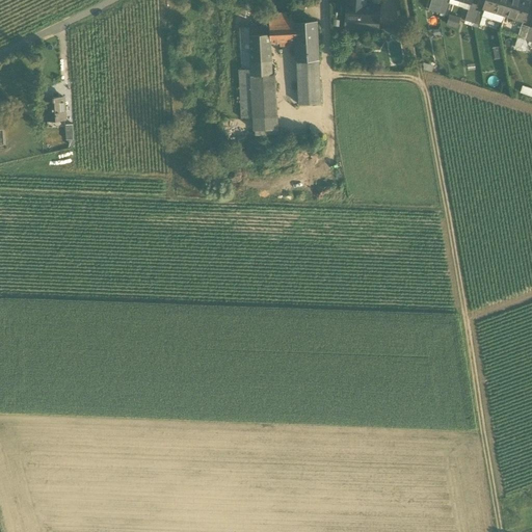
[(450,0),(430,0),(428,9),(439,12),(446,15),(450,4),(451,0),(450,0)]
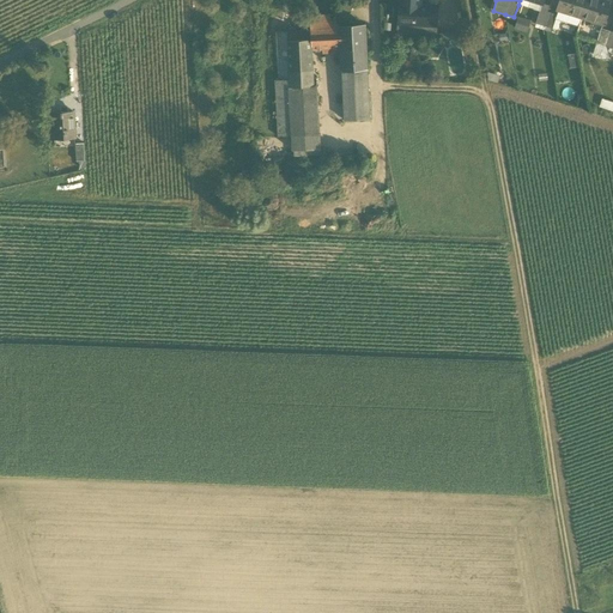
[(542,4),(532,0),(519,0),(520,0),(519,5),(540,11),(542,4)]
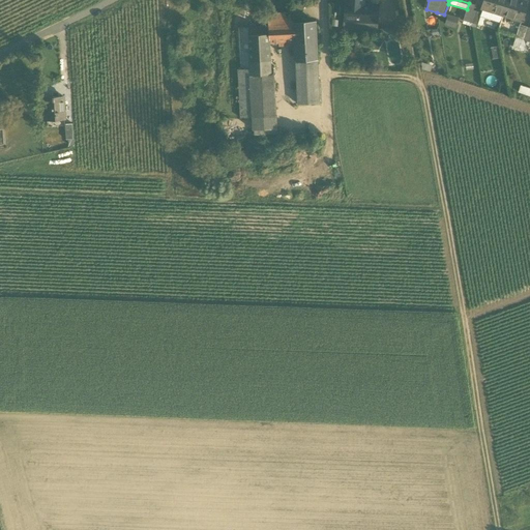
[(482,8),(503,15),(507,0),(482,0),(480,8),(482,8)]
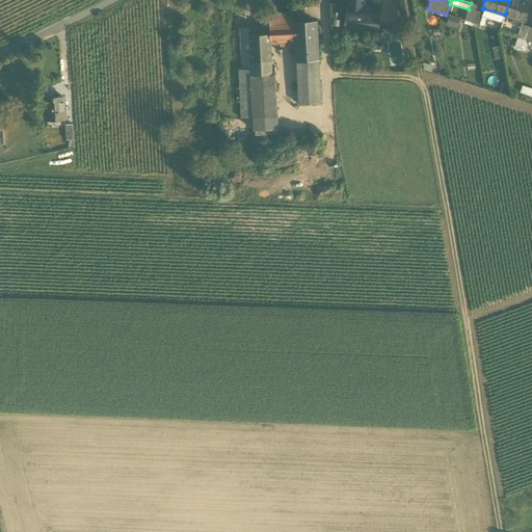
[(509,0),(505,15),(525,21),(530,3),(519,0),(509,0)]
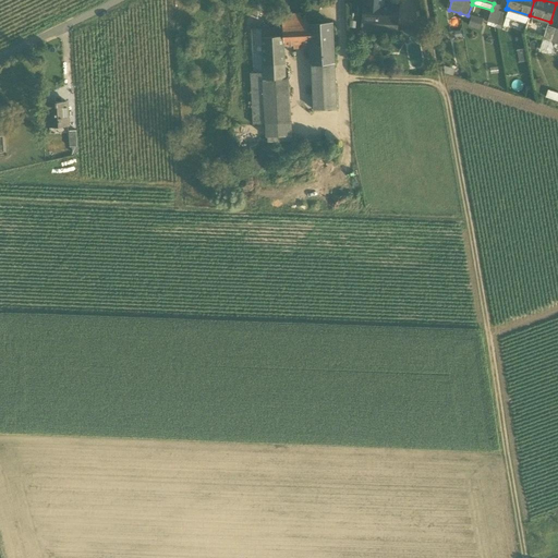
[(364,3),(362,27),(378,27),(378,31),(397,33),(399,5),(383,4),(364,3)]
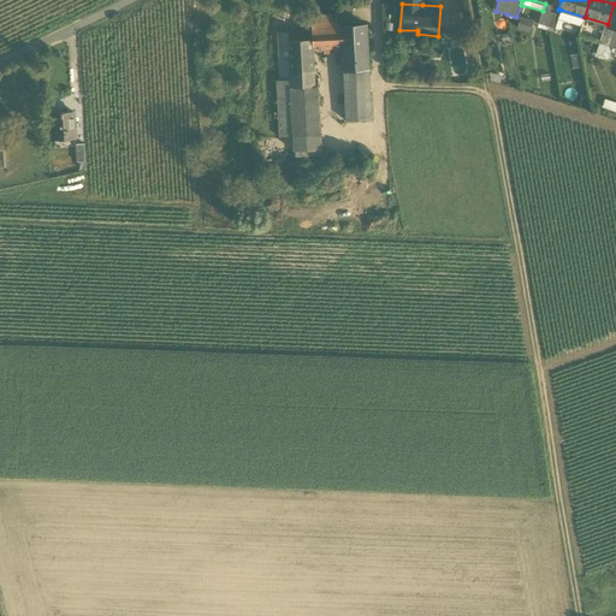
[(539,24),(546,25),(552,5),(545,4),(543,11),(539,24)]
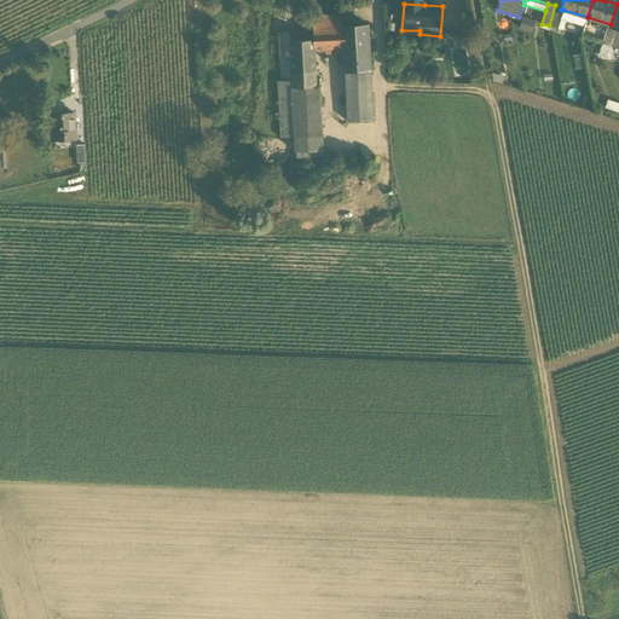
[(563,10),(562,15),(561,19),(584,27),(588,17),(563,10)]
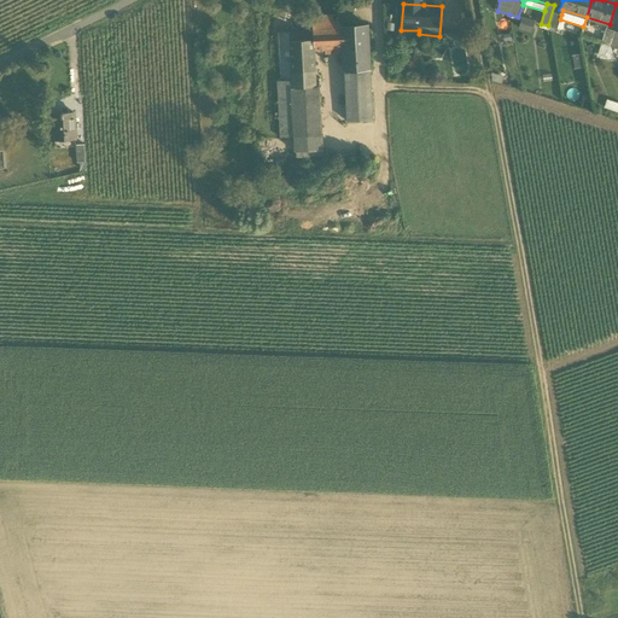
[(552,12),(548,25),(557,29),(560,19),(561,15),(552,12)]
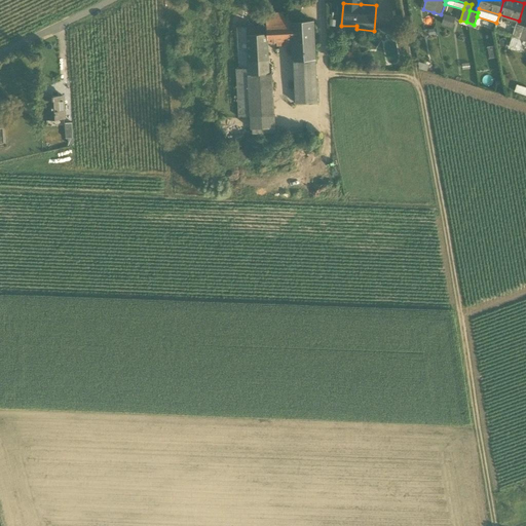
[(266,13),(267,26),(290,25),(290,12),(266,13)]
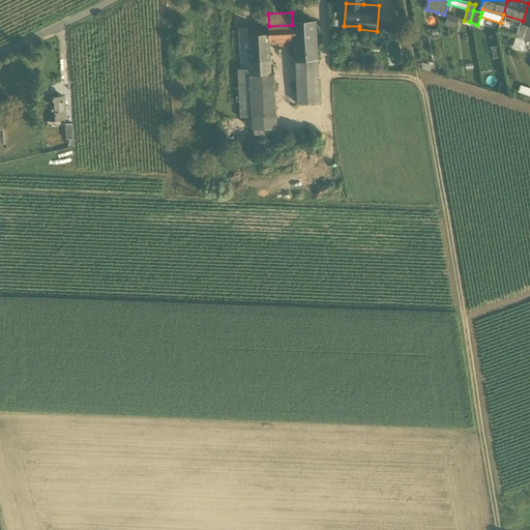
[(459,18),(447,13),(444,25),(455,28),(459,18)]
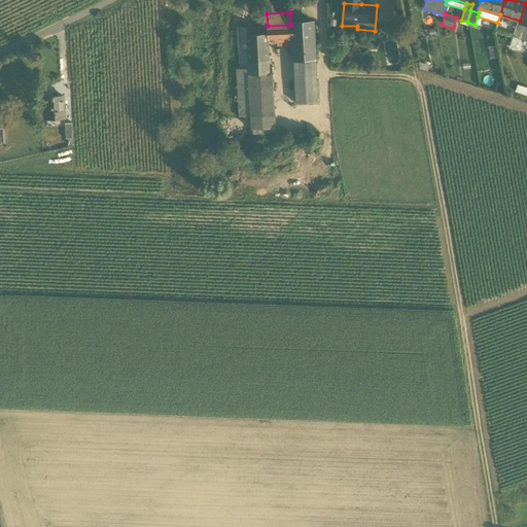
[(293,44),(294,60),(315,59),(313,21),(299,22),(299,24),(292,24),(293,44)]
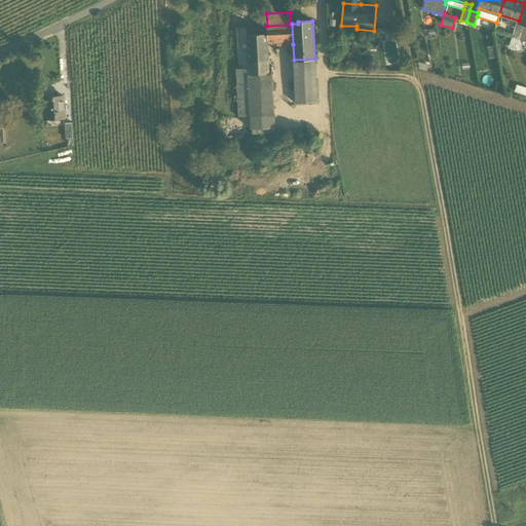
[(276,42),(277,44),(293,44),(292,24),(290,25),(267,26),(267,34),(268,34),(268,42),(276,42)]
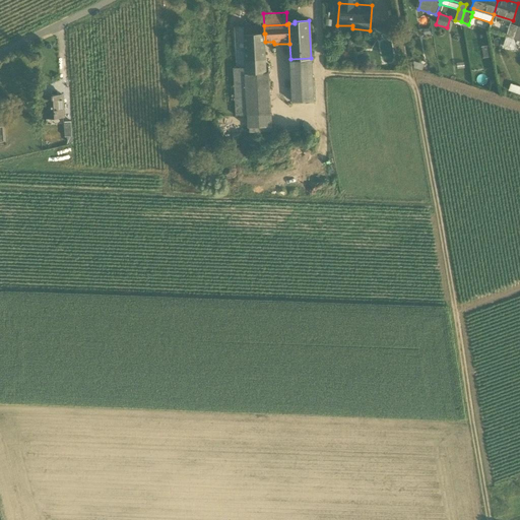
[(506,37),(514,39),(517,27),(510,24),(506,37)]
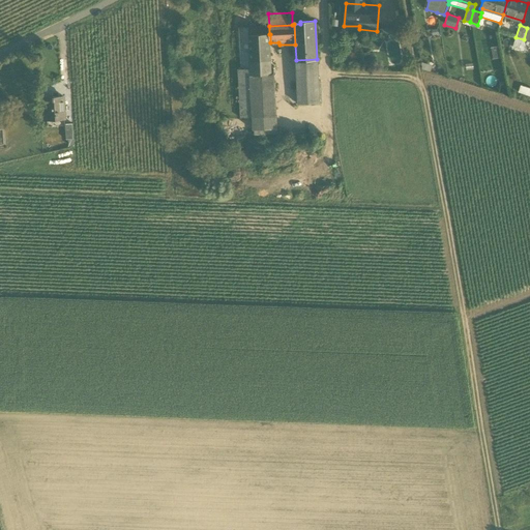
[(247,27),(247,35),(269,34),(269,26),(247,27)]
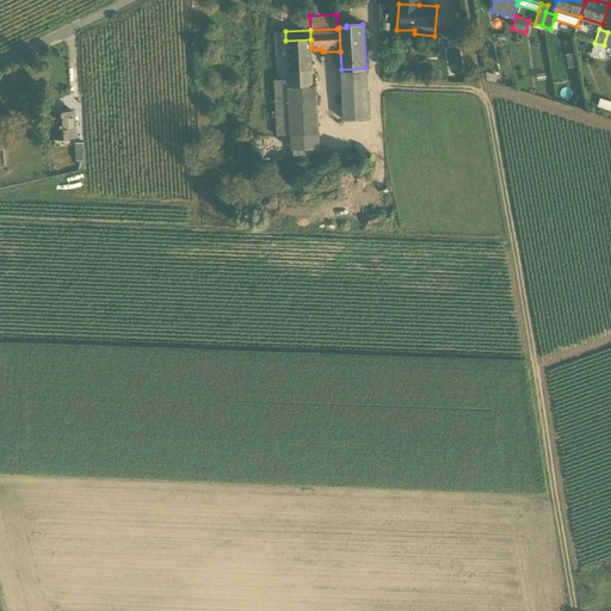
[(275,32),(277,80),(288,79),(285,41),(285,31),(283,31),(275,32)]
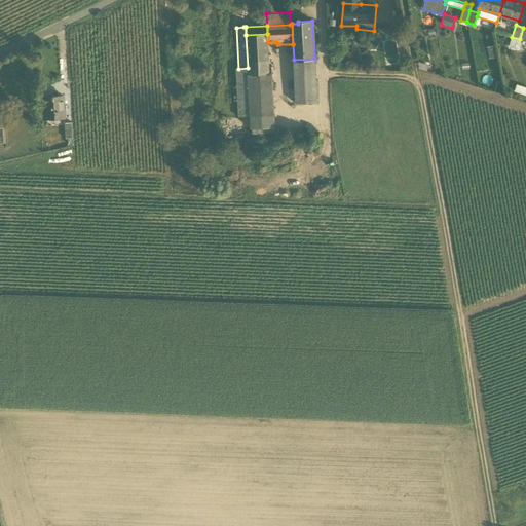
[(268,34),(267,34),(246,35),(248,68),(248,76),(270,75),(270,74),(268,42),(268,34)]
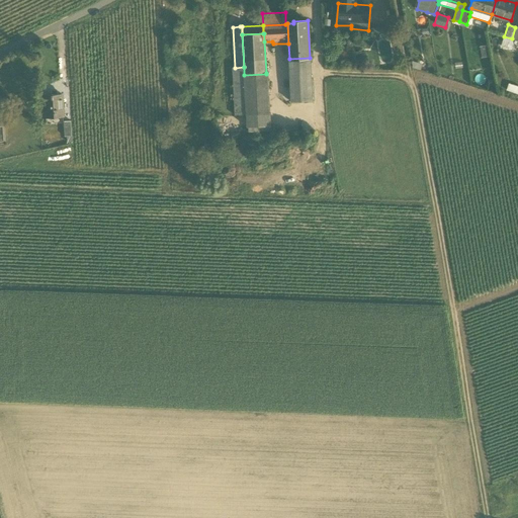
[(359,46),(369,46),(369,36),(359,36),(359,46)]
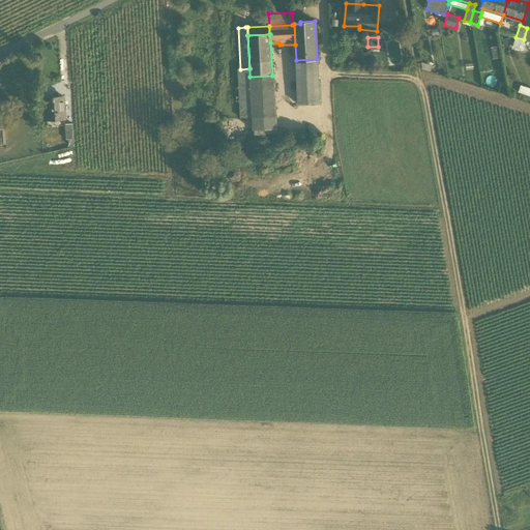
[(524,39),(516,37),(511,50),(520,52),(528,51),(524,39)]
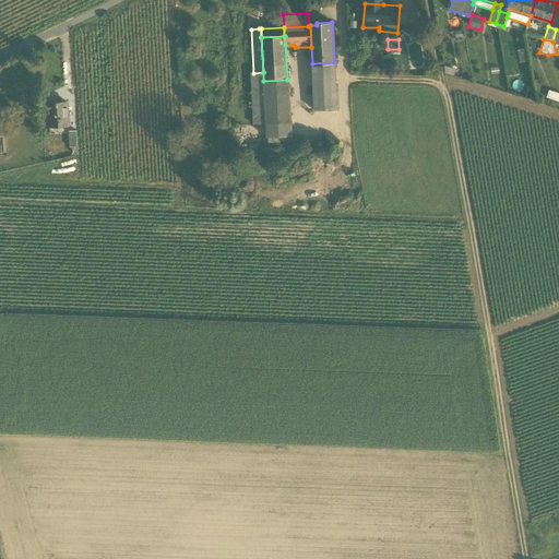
[(312,63),(314,111),(336,110),(334,62),(312,63)]
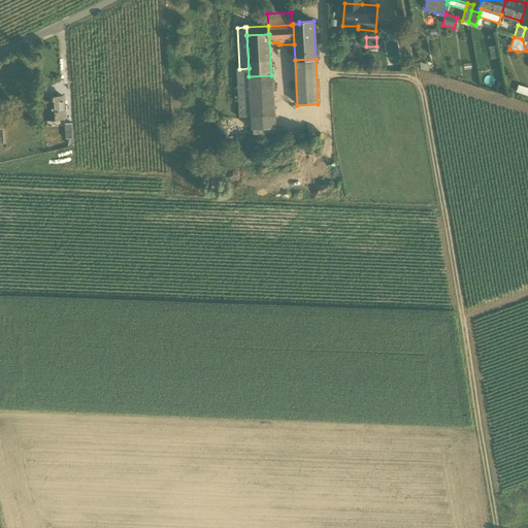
[(419,62),(421,69),(429,71),(430,65),(419,62)]
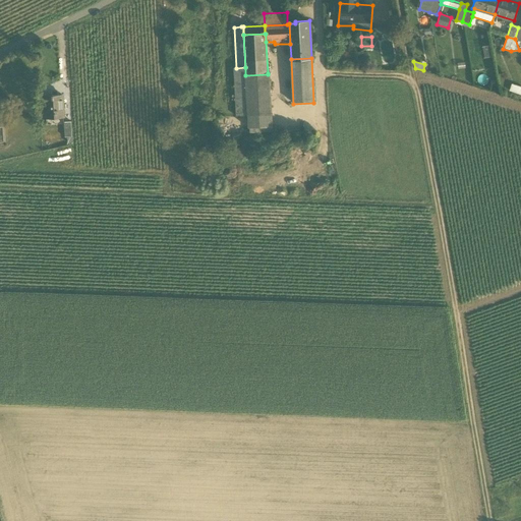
[(245,75),(245,67),(236,68),(233,68),(236,117),(247,116),(246,88),(245,75)]
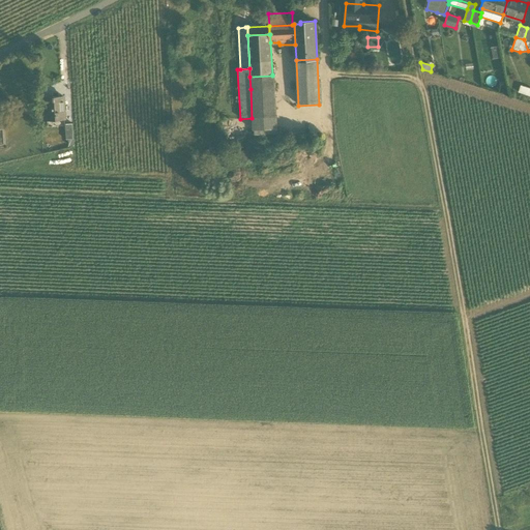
[(249,77),(251,89),(275,88),(274,75),(272,75),(272,76),(249,77)]
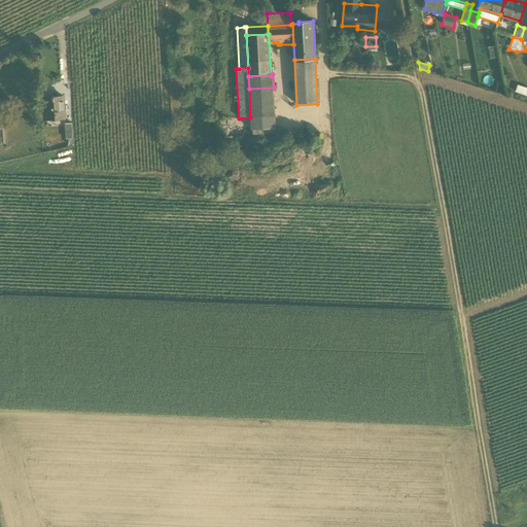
[(526,88),(517,84),(515,93),(526,96),(526,88)]
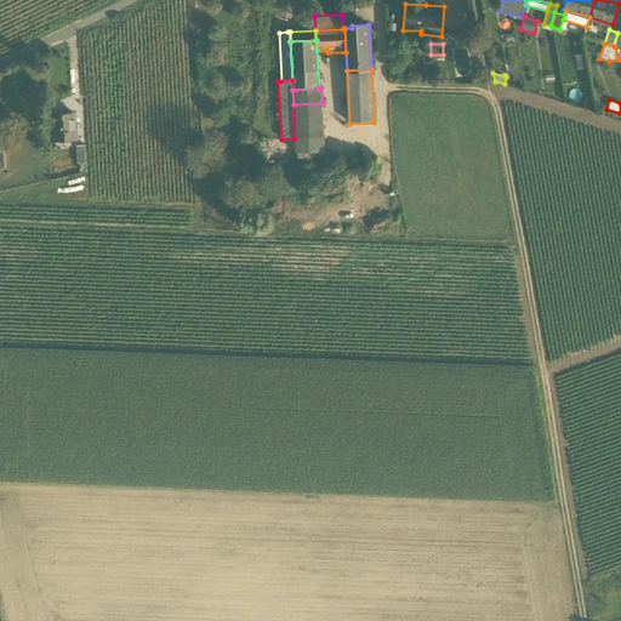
[(325,151),(323,103),(294,104),(295,138),(296,153),(325,151)]
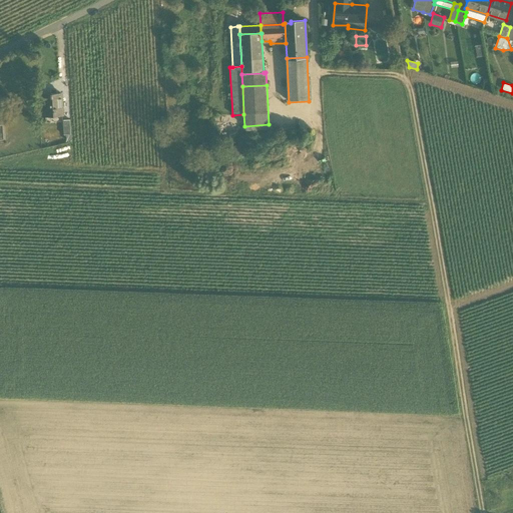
[(44,97),(45,117),(62,116),(61,93),(51,94),(51,97),(44,97)]
